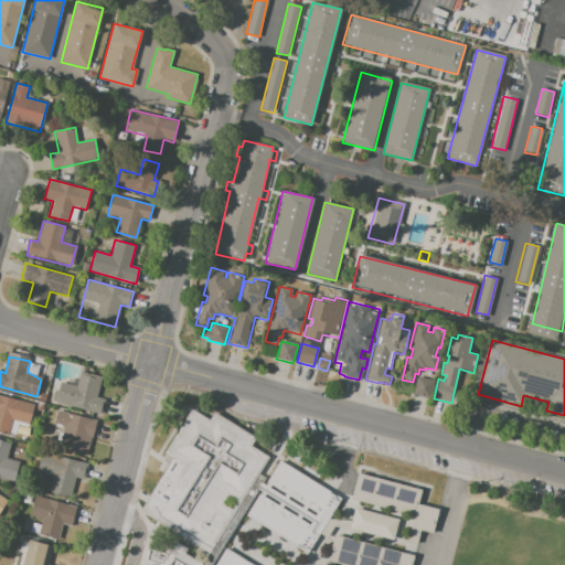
[(62,384),(78,390),(84,371),(105,377),(99,396),(107,398),(102,416),(56,402),(62,384)]
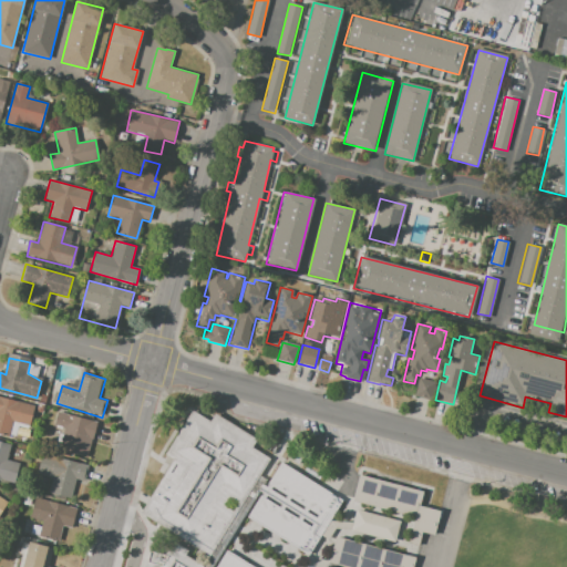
[(413,395),(418,378),(435,382),(431,400),(413,395)]
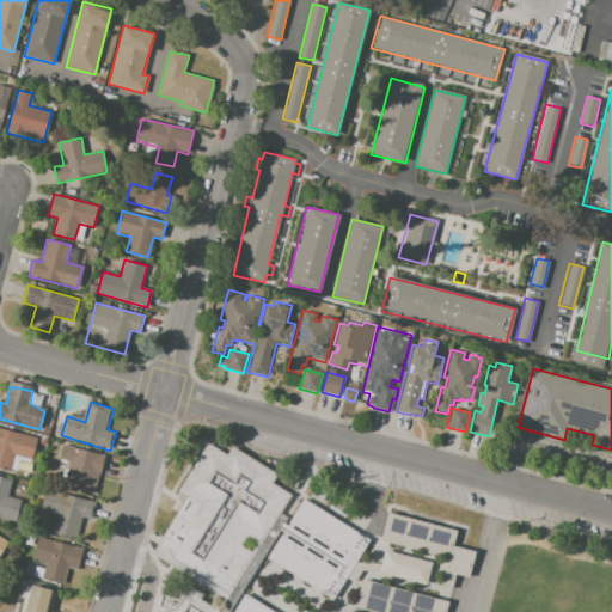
[(0,428),(38,438),(32,460),(13,457),(10,473),(0,471),(0,428)]
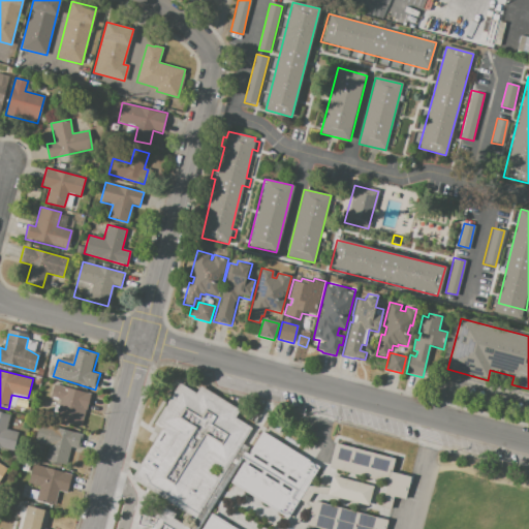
[(39,385),(33,383),(35,376),(41,378),(39,385)]
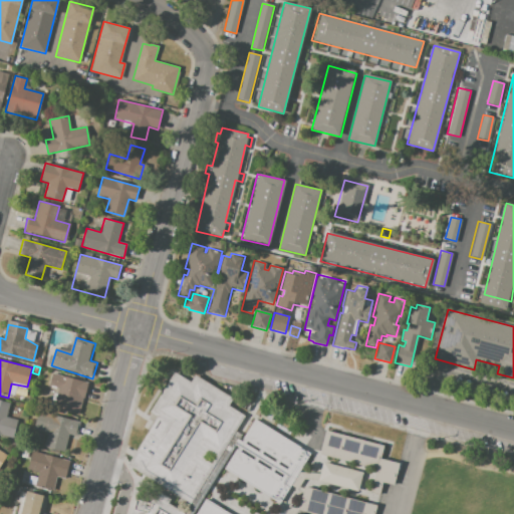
[(51,372),(87,382),(79,414),(54,407),(58,394),(53,393),(56,384),(49,382),(51,372)]
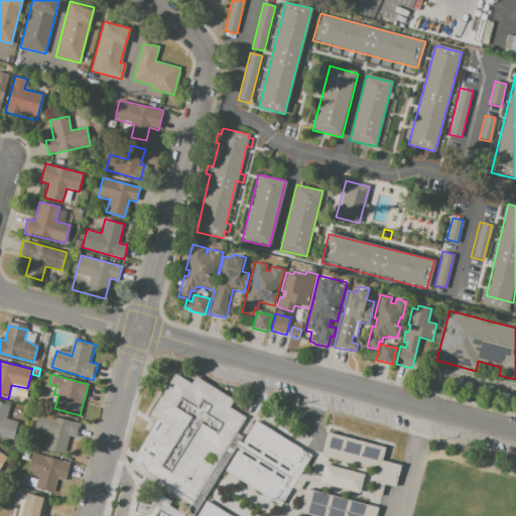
[(245,417),(191,505),(128,467),(157,418),(150,413),(173,374),(191,384),(196,377),(233,400),(229,407),(245,417)]
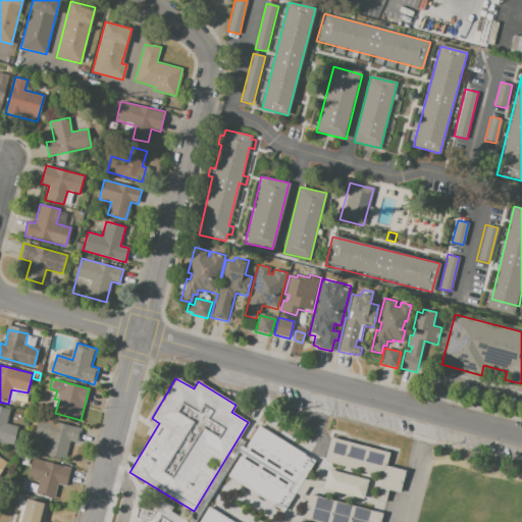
[(0,407),(8,409),(4,423),(17,425),(12,445),(0,441),(0,407)]
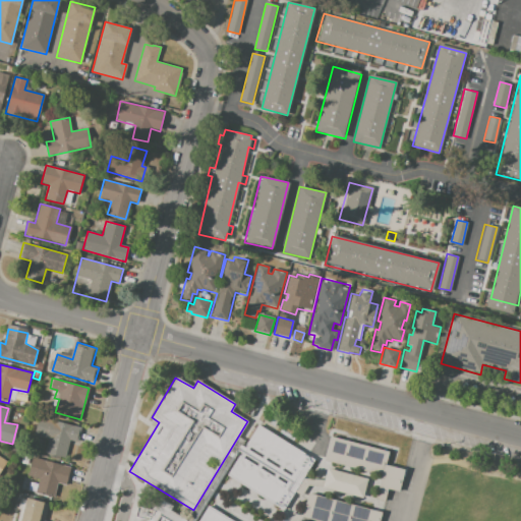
[(273,427),(264,421),(269,412),(279,418),(273,427)]
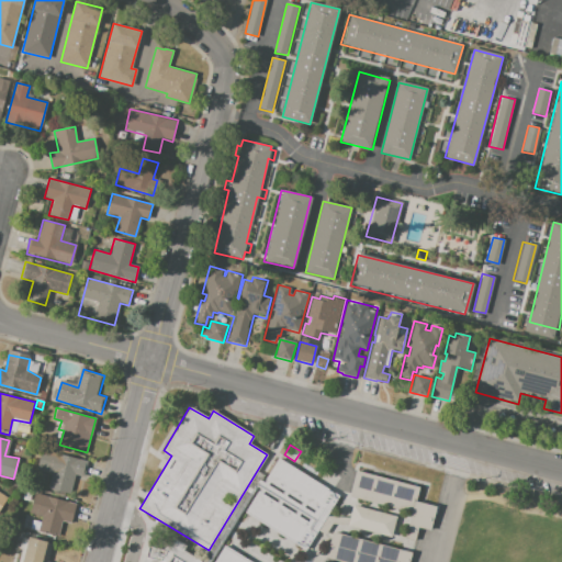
[(42,450),(89,462),(85,482),(71,479),(68,493),(48,487),(52,475),(36,471),(42,450)]
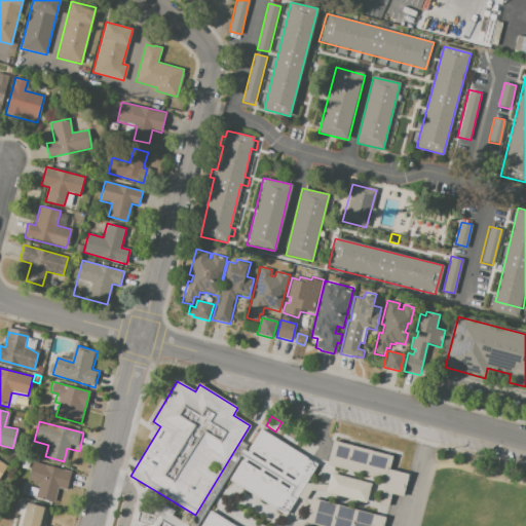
[(229,479),(260,429),(317,464),(287,514),(229,479)]
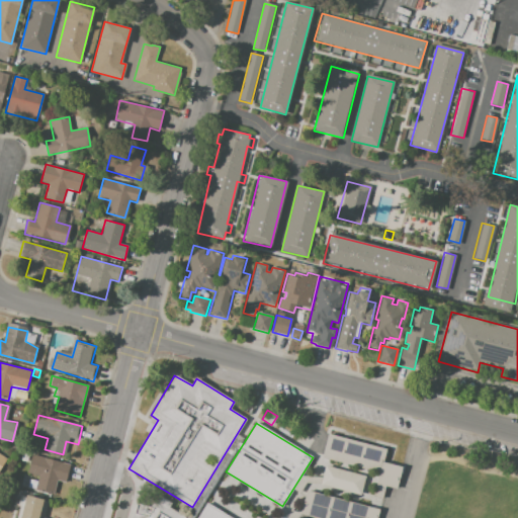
[(328,433),(385,448),(382,461),(401,465),(403,466),(397,490),(385,487),(381,500),(372,497),(378,473),(322,459),(328,433)]
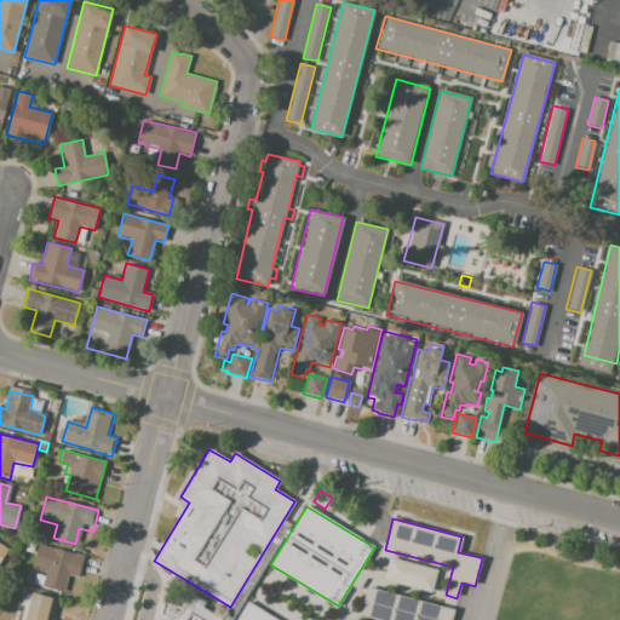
[(0,563),(10,550),(0,543),(0,563)]
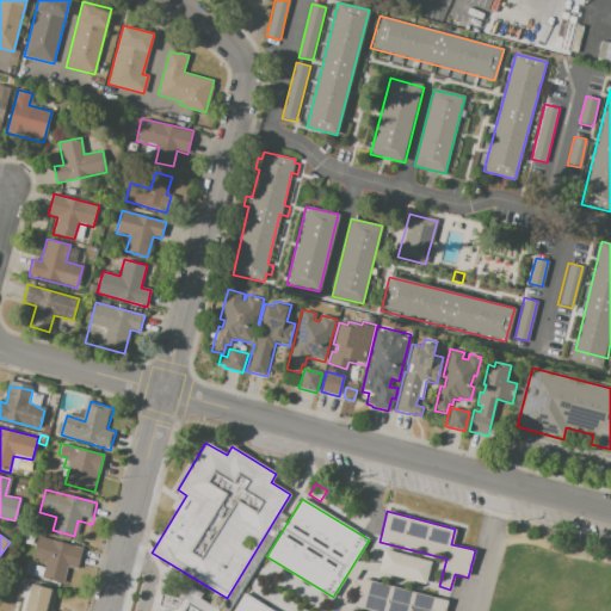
[(38,537),(81,548),(76,569),(67,567),(62,584),(42,579),(47,562),(32,559),(38,537)]
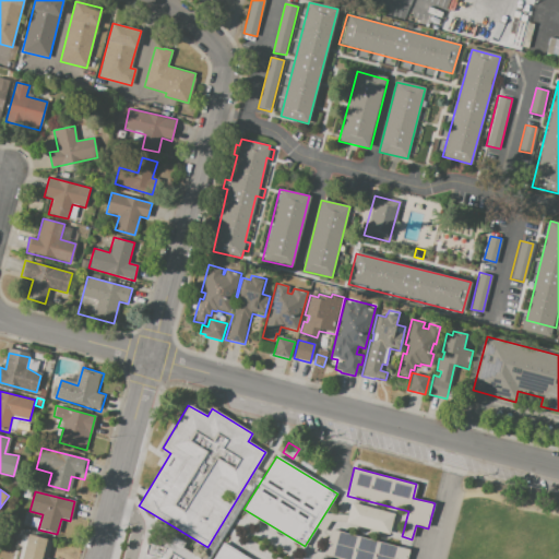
[(394,513),(389,535),(345,523),(351,502),(394,513)]
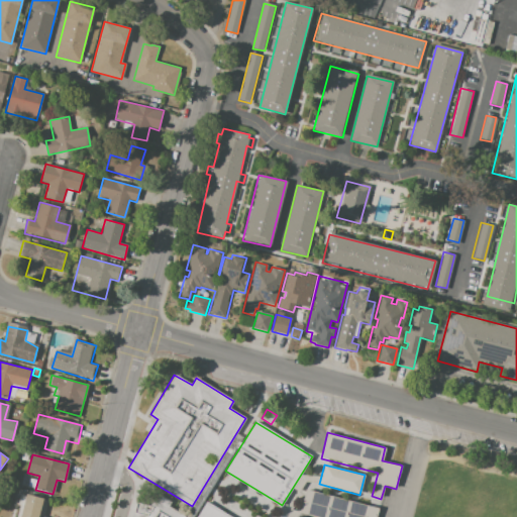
[(310,516),(299,514),(305,490),(379,509),(377,516),(310,516)]
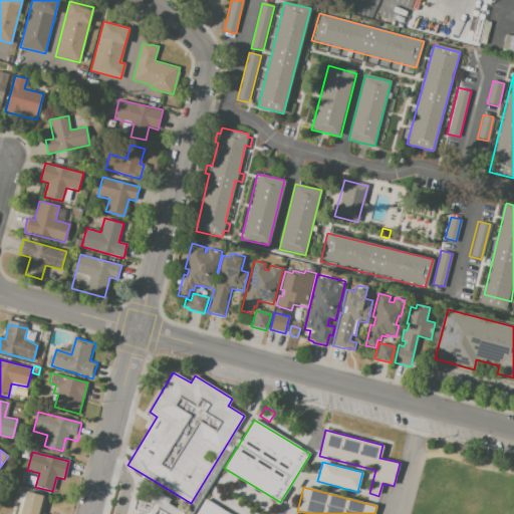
[(19,513),(26,491),(48,497),(43,513),(19,513)]
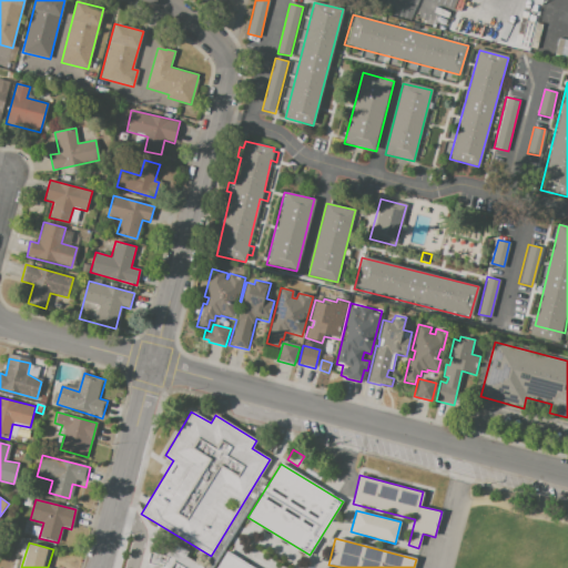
[(204,567),(144,567),(150,553),(166,557),(174,543),(189,551),(185,557),(204,567)]
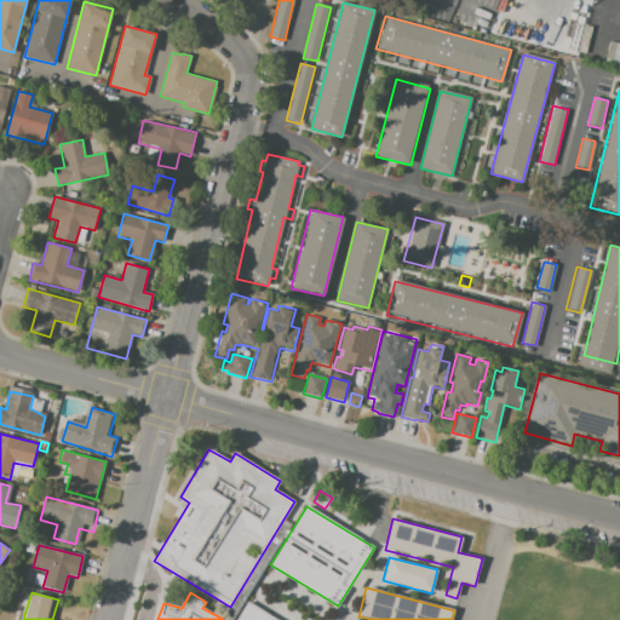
[(236,619),(248,602),(279,619),(236,619)]
